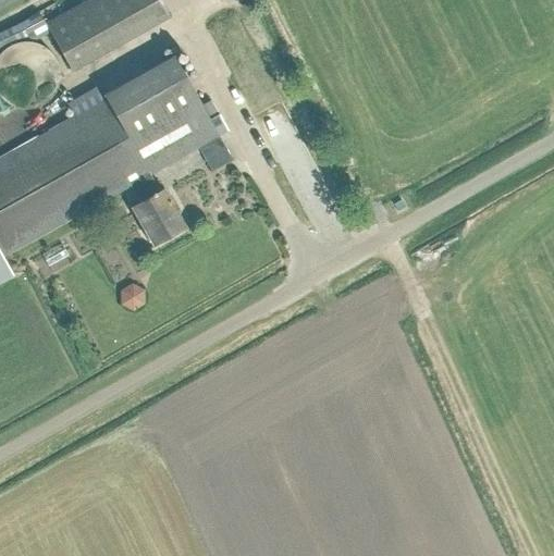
[(89,0),(47,24),(73,72),(170,17),(160,0),(89,0)]
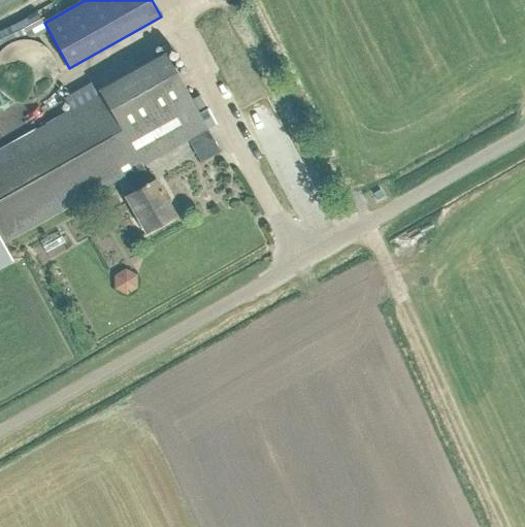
[(0,27),(9,44),(18,41),(34,32),(25,14),(0,27)]
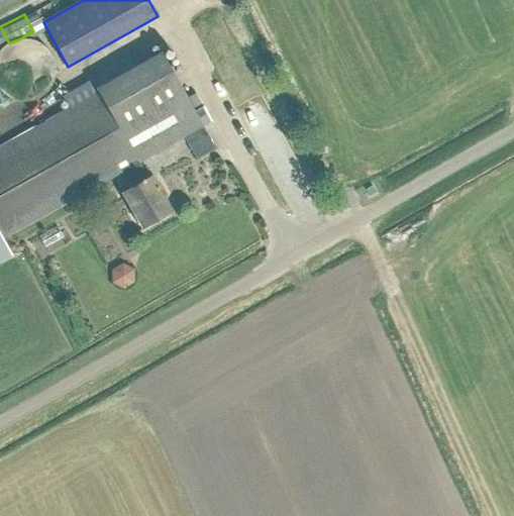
[(55,58),(49,49),(42,43),(34,40),(25,38),(17,40),(9,43),(2,49),(0,52),(0,87),(4,93),(12,98),(21,101),(30,101),(39,98),(47,93),(53,85),(57,76),(57,67),(55,58)]
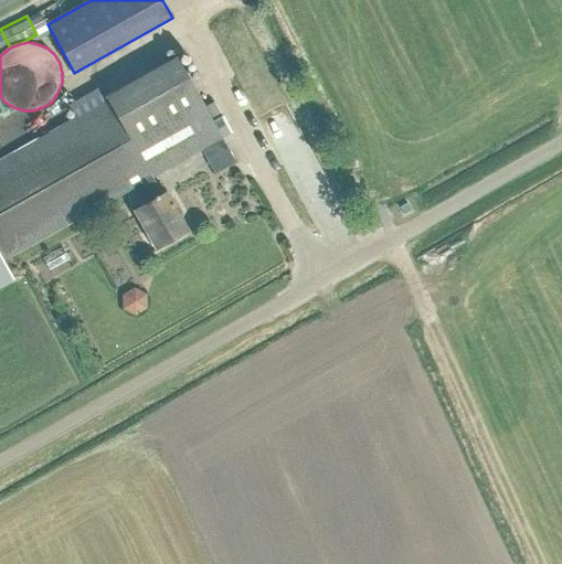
[(108,100),(0,160),(0,287),(14,280),(4,262),(133,189),(142,205),(134,211),(155,249),(190,230),(168,191),(163,194),(154,177),(223,138),(178,56),(106,97),(108,100)]
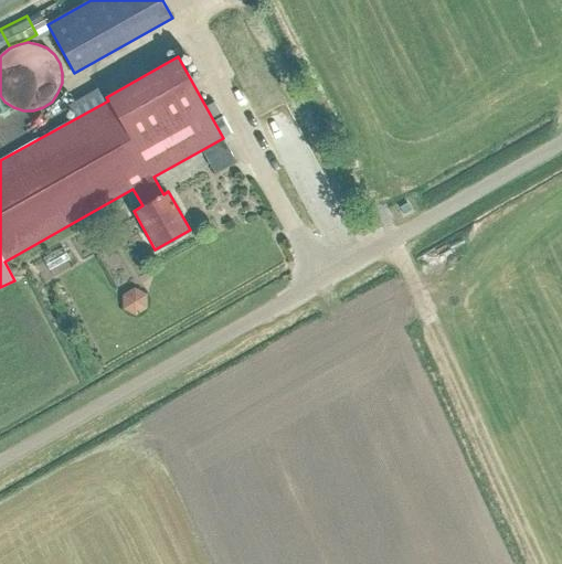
[(51,269),(82,257),(75,241),(44,253),(51,269)]
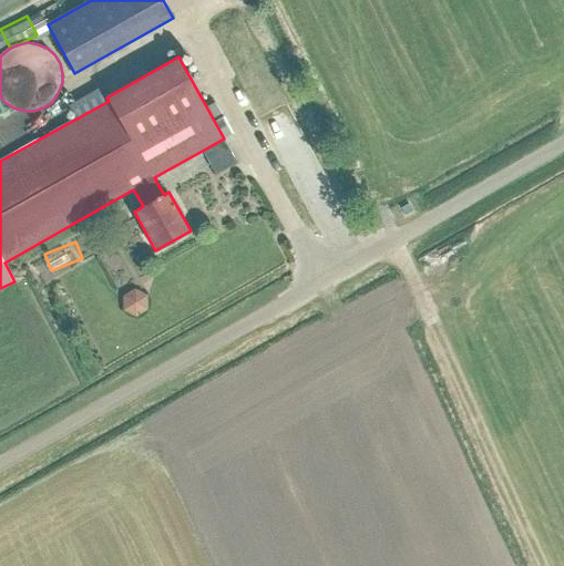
[(133,281),(133,304),(153,302),(153,281),(133,281)]
